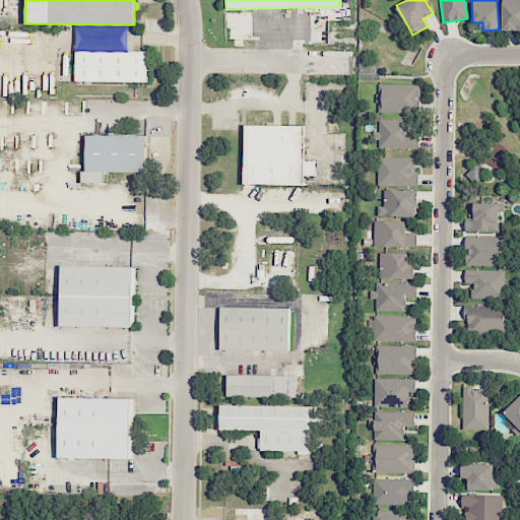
[(519,0),(502,0),(502,28),(519,28),(519,0)]
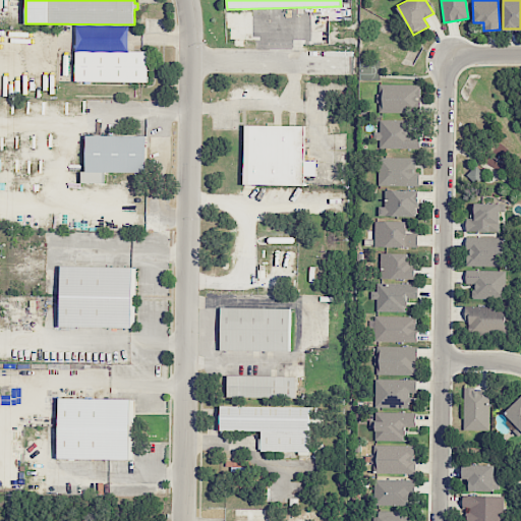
[(74,51),(74,81),(147,82),(148,52),(74,51)]
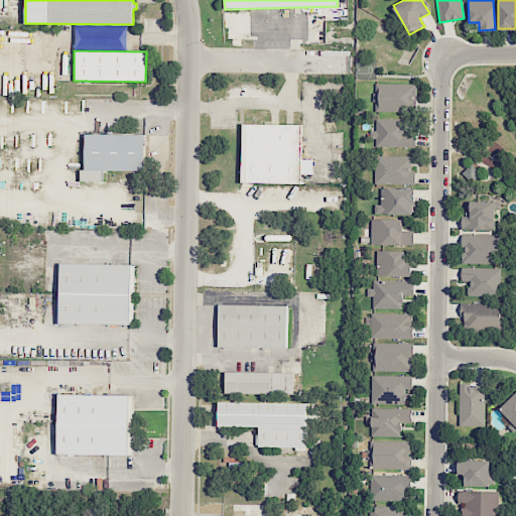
[(416,83),(374,84),(374,112),(416,111),(416,83)]
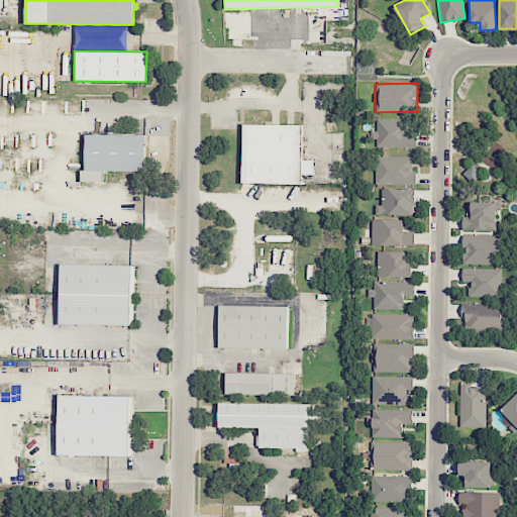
[(415,134),(406,134),(406,118),(376,119),(377,130),(375,130),(375,147),(416,146),(415,134)]
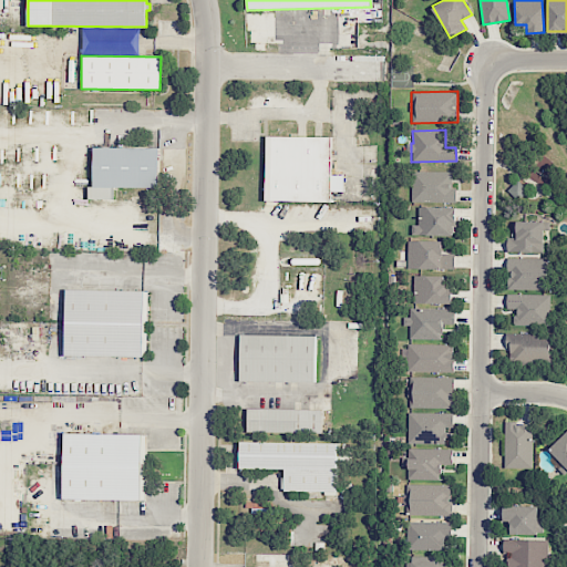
[(266,135),(265,200),(330,202),(330,192),(343,192),(343,175),(330,175),(331,136),(266,135)]
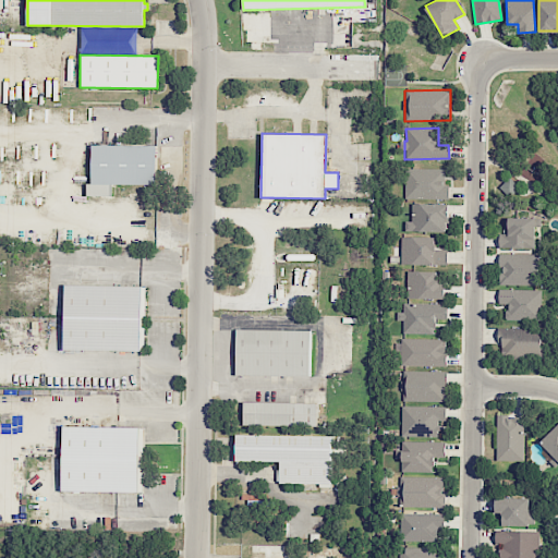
[(92,144),(92,183),(157,183),(157,145),(92,144)]
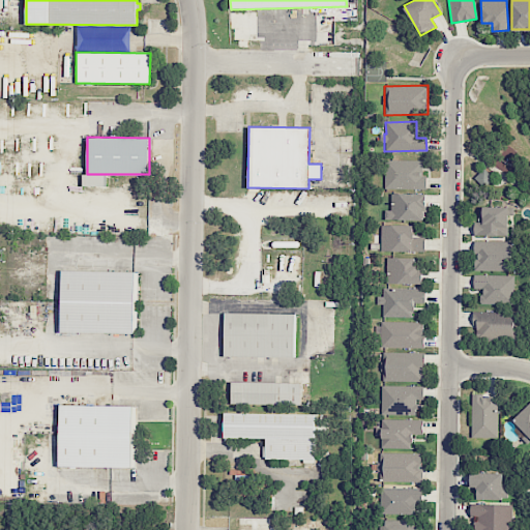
[(422,159),(384,160),(385,187),(427,187),(427,176),(422,176),(422,159)]
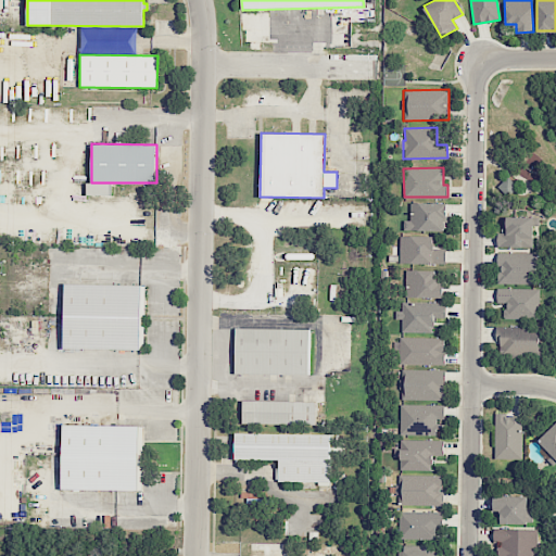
[(517,188),(509,177),(498,186),(506,196),(517,188)]
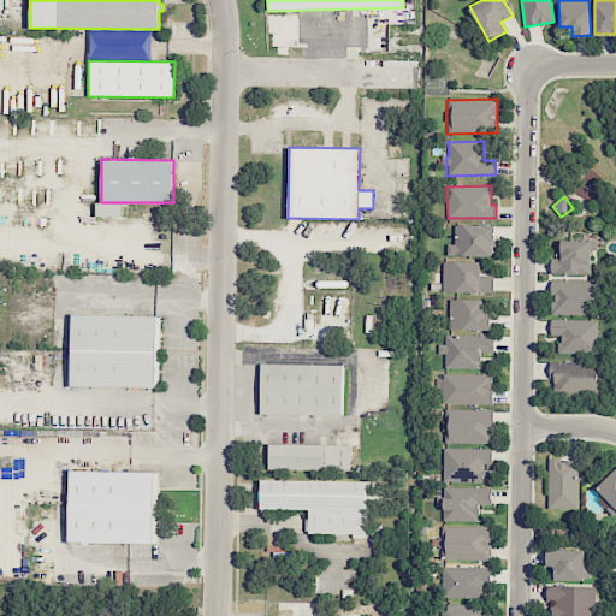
[(495,255),(496,225),(456,224),(455,244),(448,244),(446,255),(495,255)]
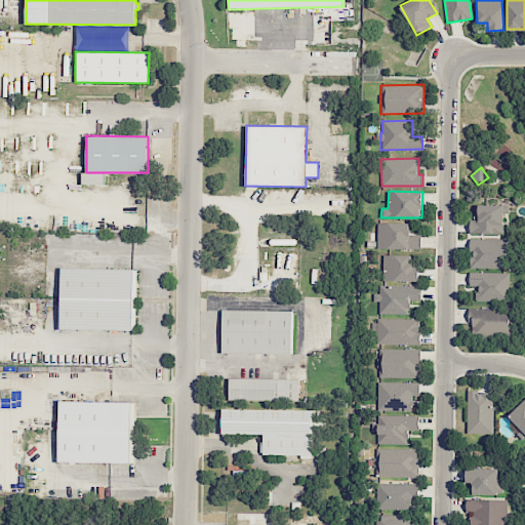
[(502,234),(503,205),(475,204),(475,218),(470,218),(469,233),(502,234)]
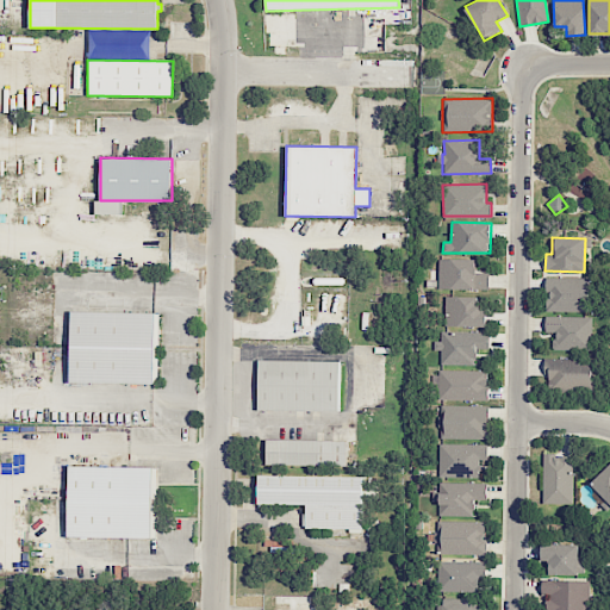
[(489,290),(490,273),(475,273),(475,259),(439,259),(439,288),(489,290)]
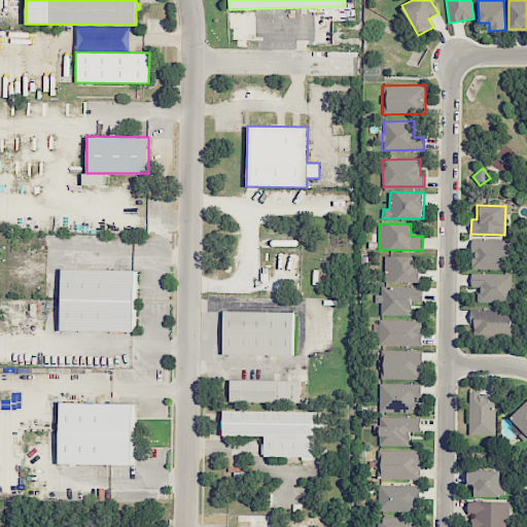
[(471,270),(511,269),(510,240),(471,240),(471,270)]
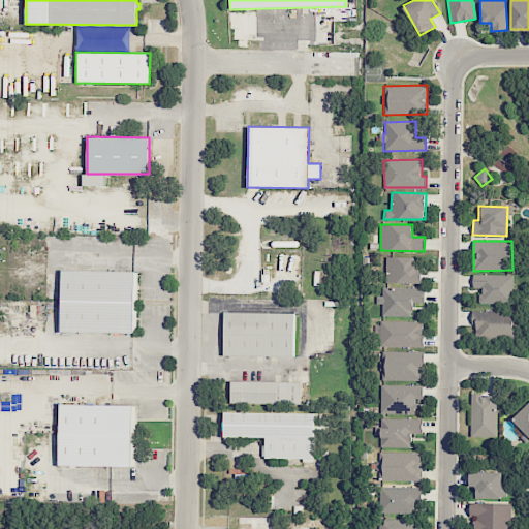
[(422,283),(422,268),(412,267),(412,257),(386,256),(385,283),(422,283)]
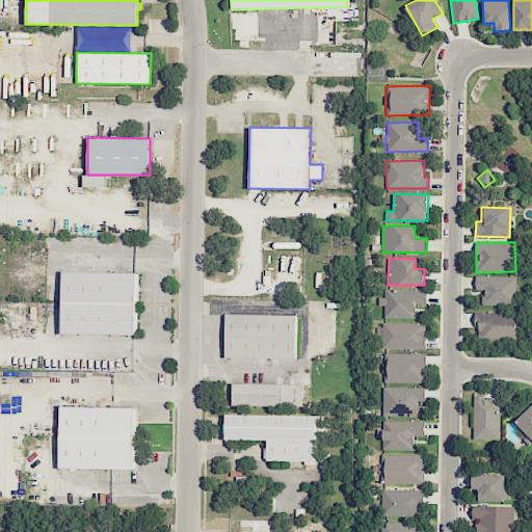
[(61,271),(60,334),(133,335),(134,273),(61,271)]
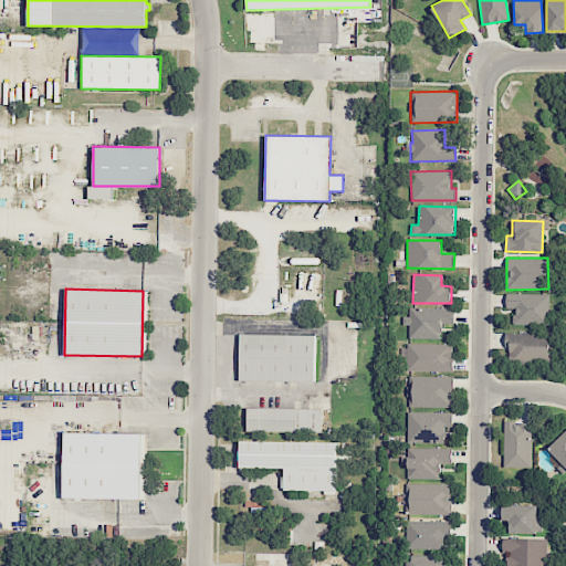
[(513,325),(549,325),(549,294),(506,293),(505,307),(514,307),(513,325)]
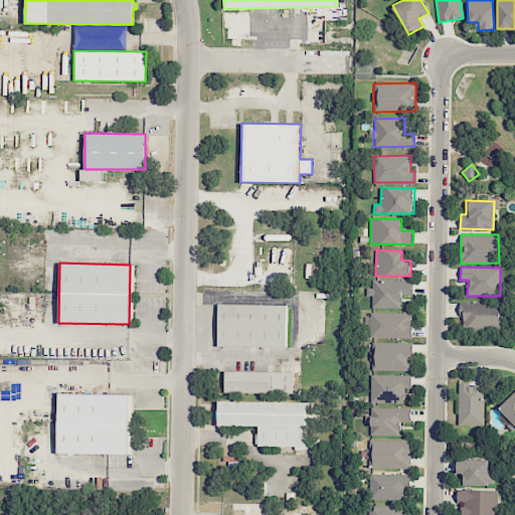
[(372,308),(401,308),(401,295),(412,294),(412,280),(372,280),(372,288),(367,288),(367,296),(372,296),(372,308)]
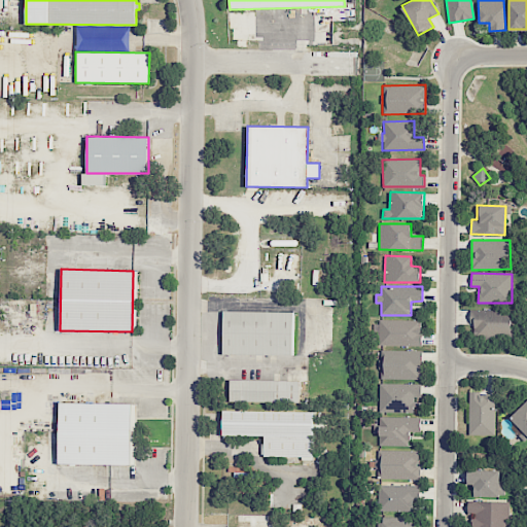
[(512,310),(470,310),(470,324),(473,324),(473,337),(512,337),(512,310)]
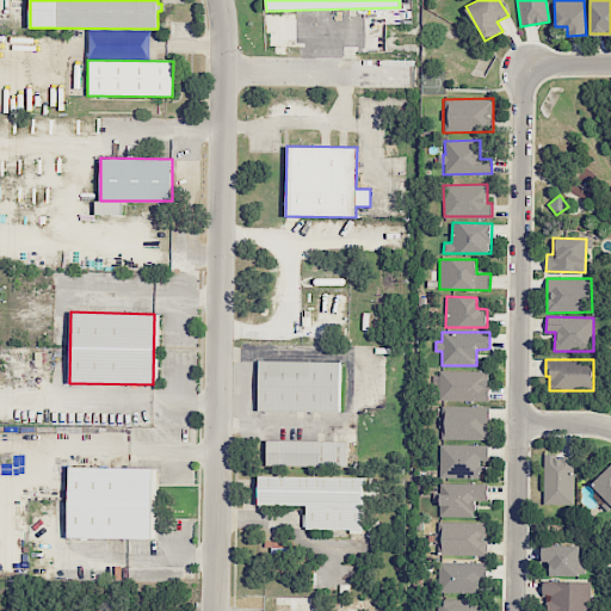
[(259,360),(259,411),(339,412),(339,362),(259,360)]
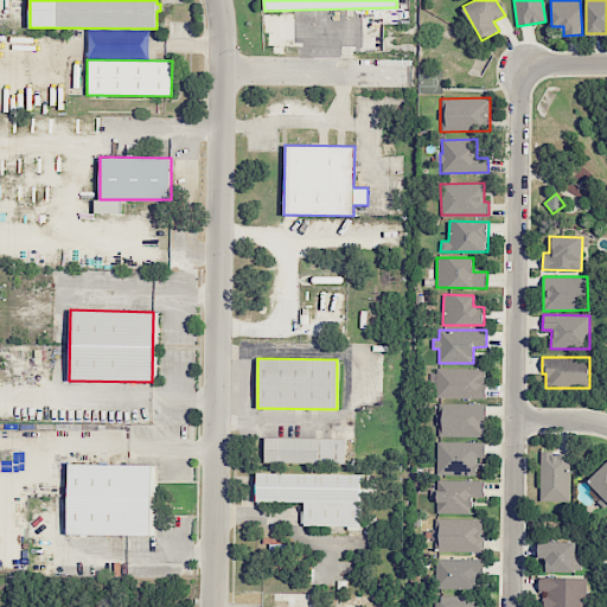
[(485,370),(434,369),(434,397),(485,398),(485,370)]
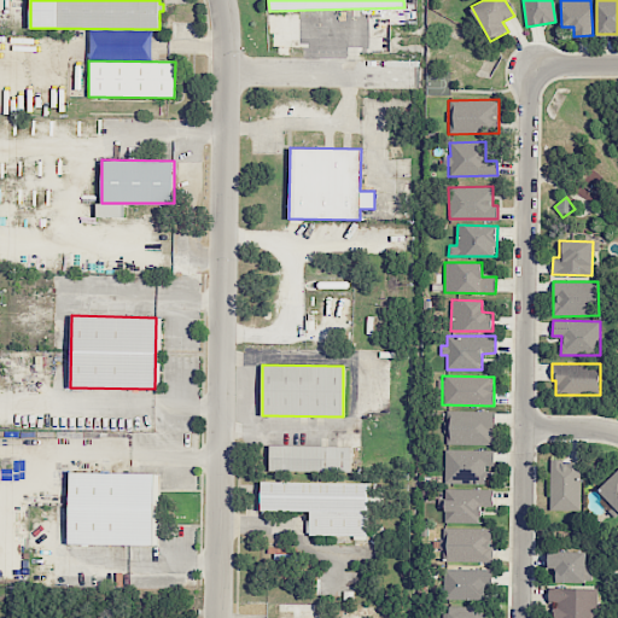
[(494,412),(444,410),(444,444),(494,444),(494,412)]
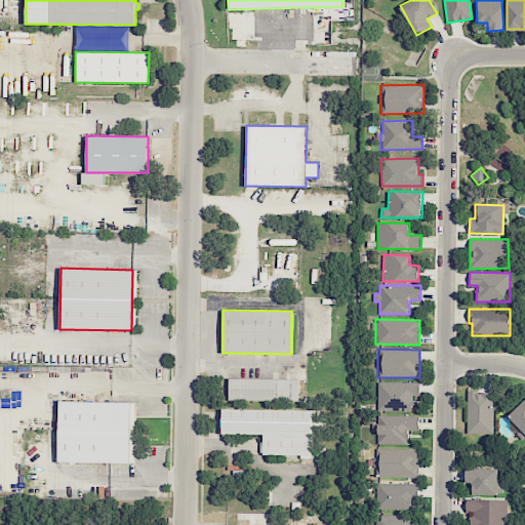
[(229,378),(229,400),(298,401),(298,379),(229,378)]
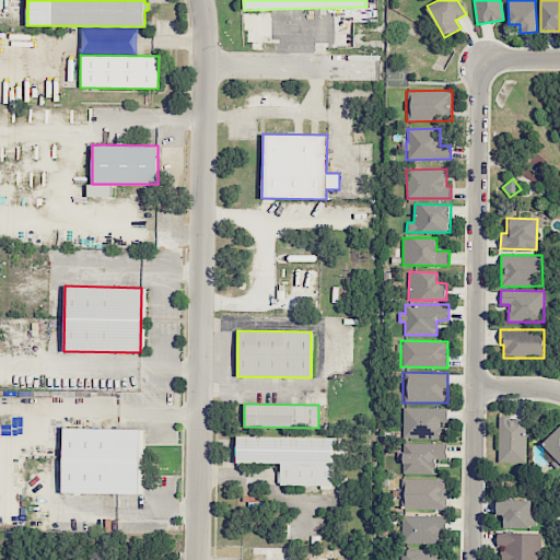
[(403,438),(439,439),(439,422),(447,422),(447,408),(403,407),(403,438)]
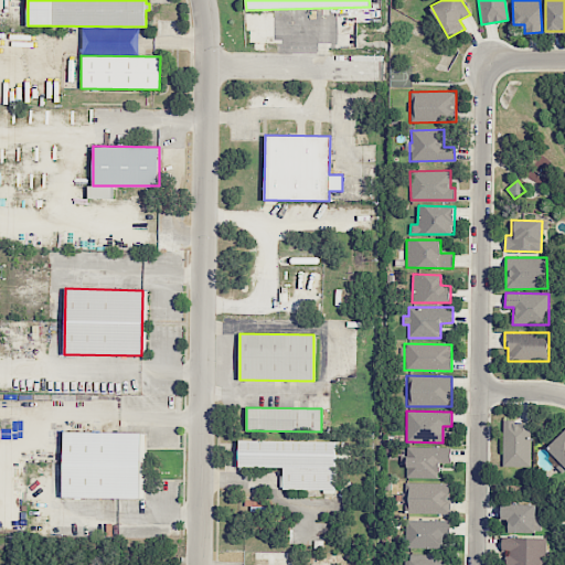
[(530,467),(531,422),(503,422),(502,466),(530,467)]
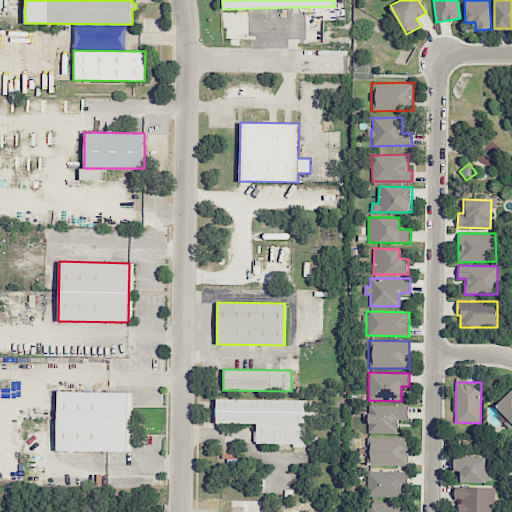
[(511,389),(493,407),(511,426),(511,389)]
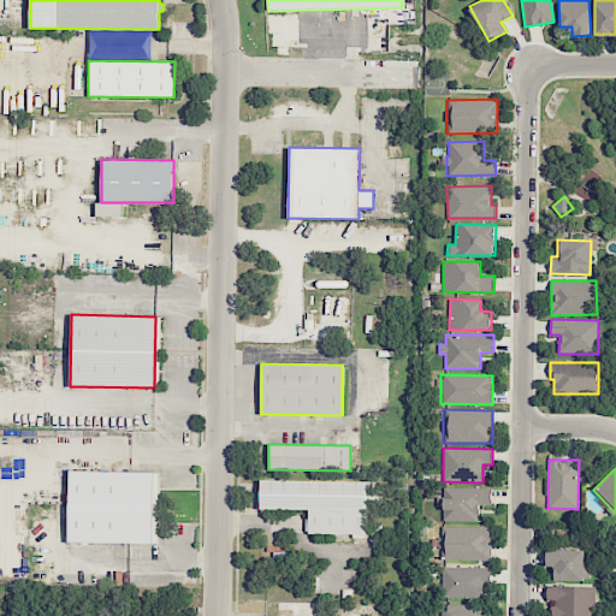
[(69,471),(67,542),(153,543),(154,472),(69,471)]
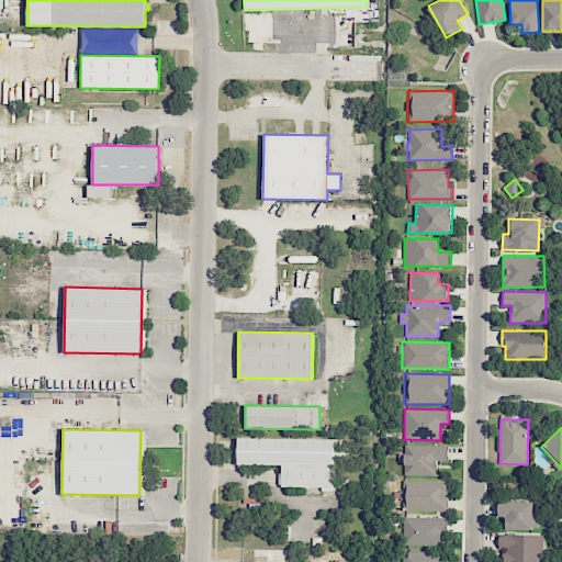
[(238,437),(238,449),(233,449),(233,463),(282,464),(281,486),(334,487),(335,438),(238,437)]
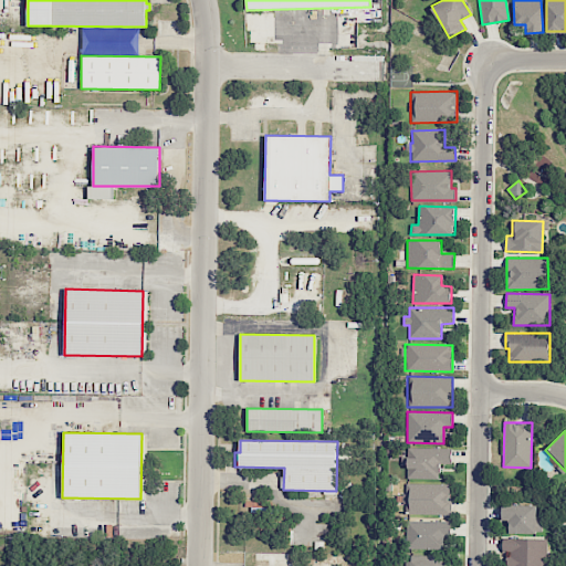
[(451,448),(405,448),(405,464),(407,464),(407,478),(440,479),(440,464),(451,464),(451,448)]
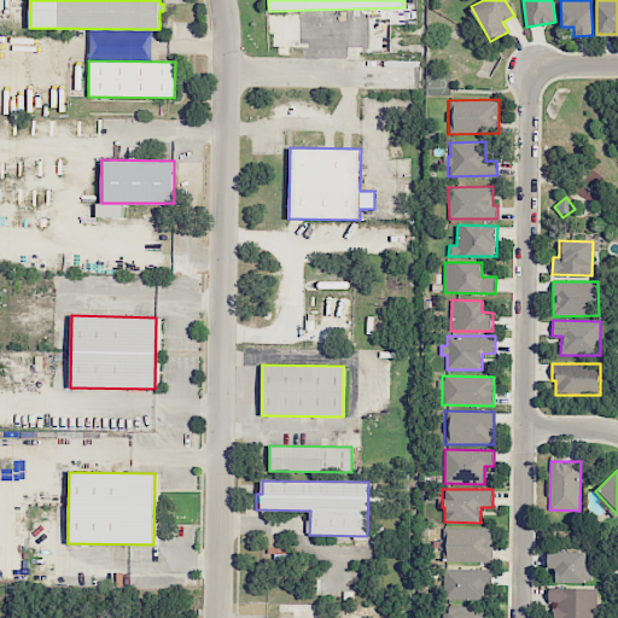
[(493,529),(443,528),(442,561),(491,563),(493,529)]
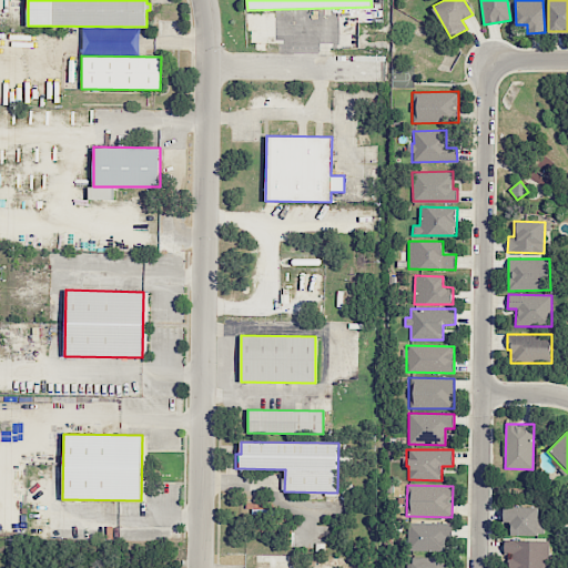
[(538,507),(504,506),(504,521),(511,523),(510,535),(544,536),(545,518),(538,518),(538,507)]
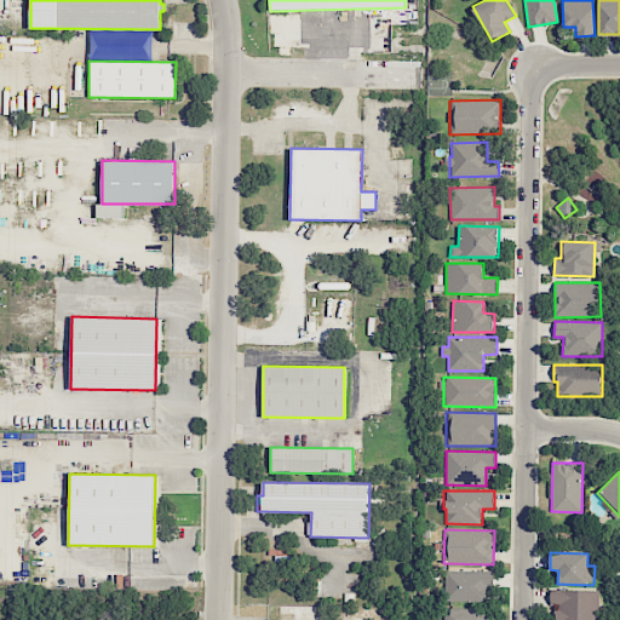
[(494,572),(446,570),(445,601),(486,602),(486,587),(493,587),(494,572)]
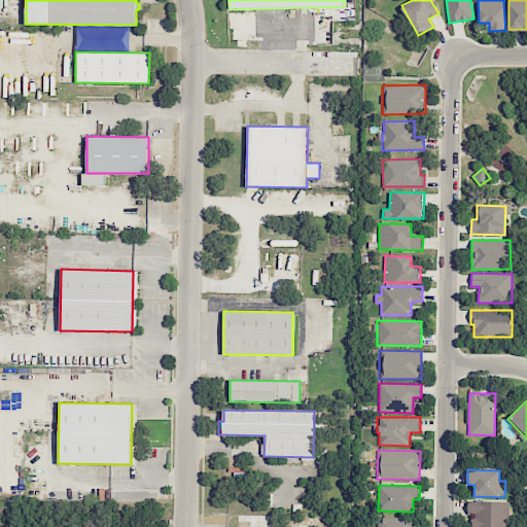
[(510,526),(510,500),(467,501),(467,516),(471,516),(470,526),(510,526)]
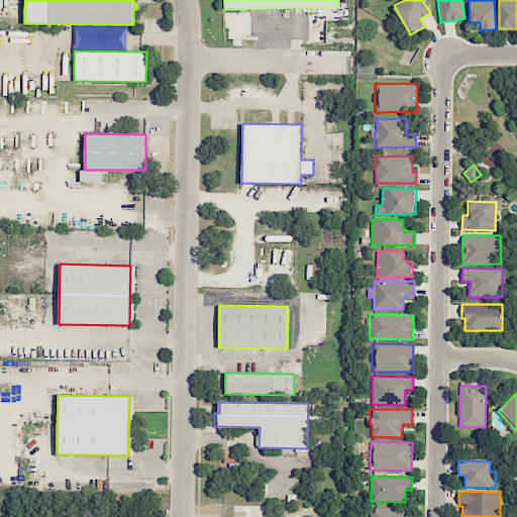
[(403,516),(404,508),(371,507),(370,516),(403,516)]
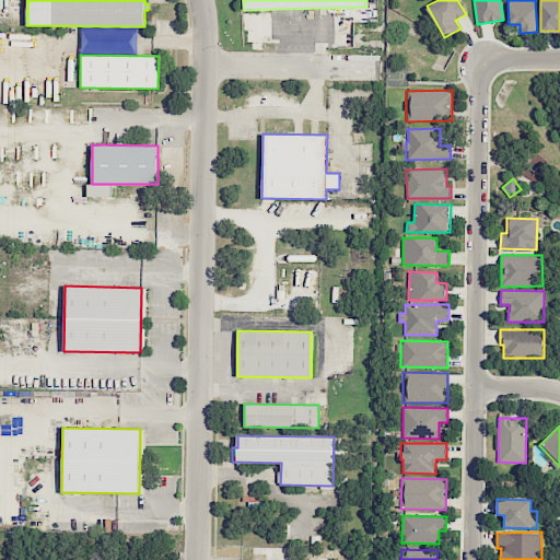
All buildings are outlined.
